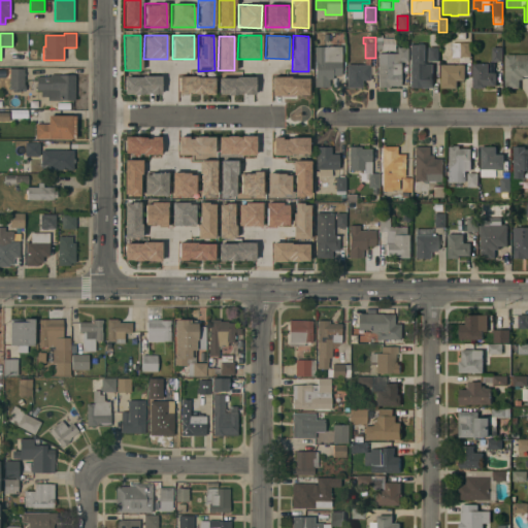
[(382,52),(382,39),(395,39),(395,51),(382,52)]
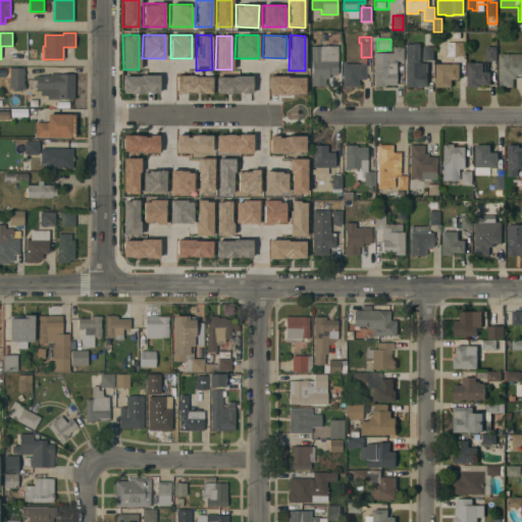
[(447,56),(447,43),(465,43),(465,56),(447,56)]
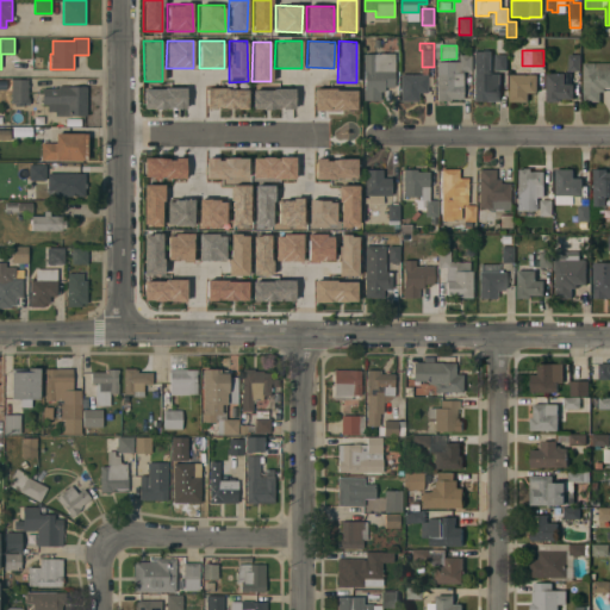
[(474,51),(491,51),(491,74),(500,74),(500,85),(499,85),(499,101),(474,101),(474,51)]
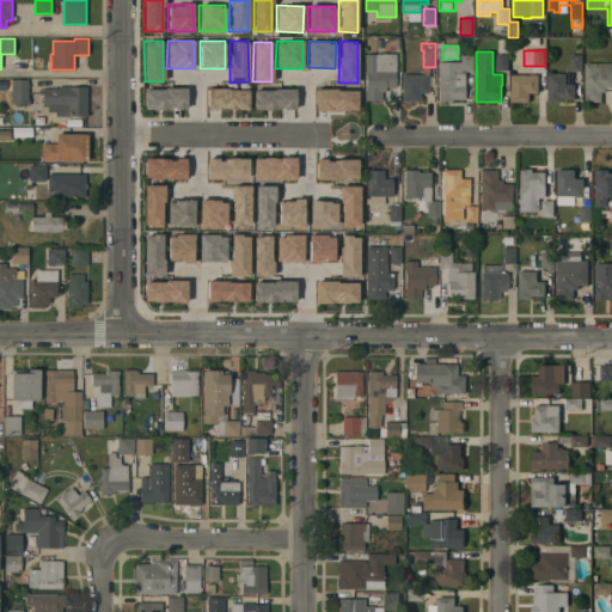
[(396,87),(386,87),(386,91),(381,91),(381,101),(365,101),(365,90),(366,90),(366,69),(365,69),(365,53),(396,53),(396,87)]
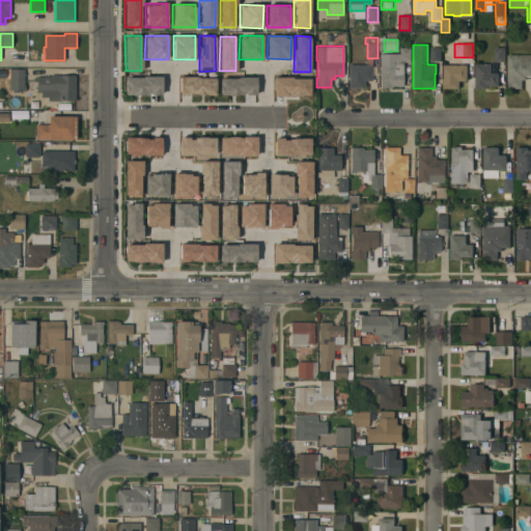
[(381,53),(399,53),(399,48),(410,48),(410,62),(403,62),(402,86),(392,85),(392,87),(381,87),(381,53)]
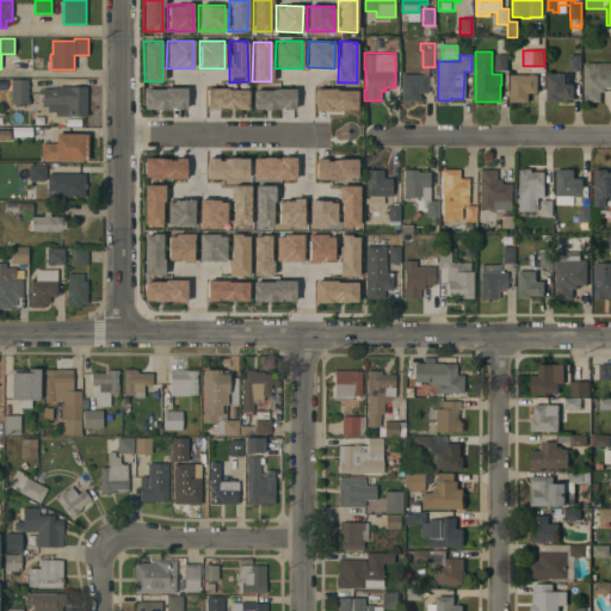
[(495,55),(508,55),(508,72),(495,72),(495,55)]
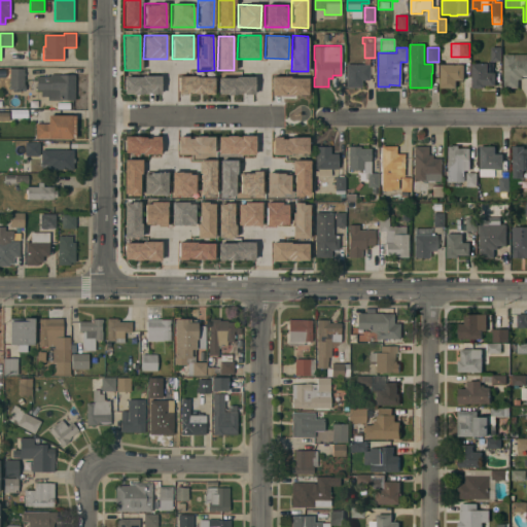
[(472,64),(488,64),(488,61),(491,61),(491,47),(501,47),(501,73),(495,73),(495,85),(484,85),(484,88),(472,88),(472,64)]
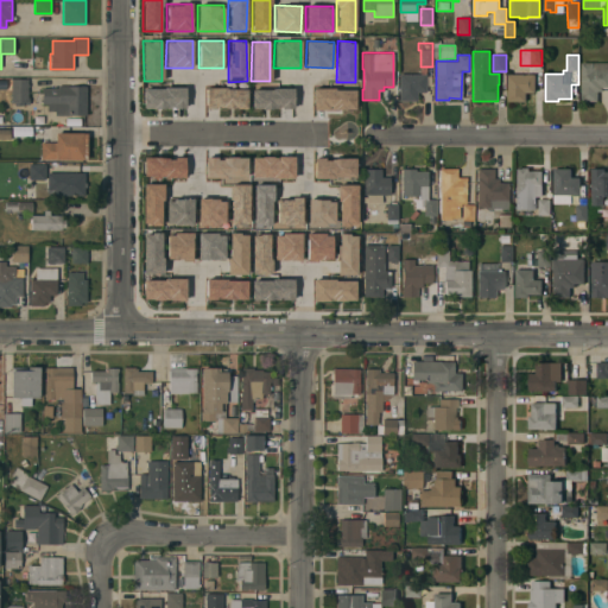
[(582,63),(607,63),(607,88),(603,88),(602,92),(599,92),(599,101),(582,101),(582,63)]
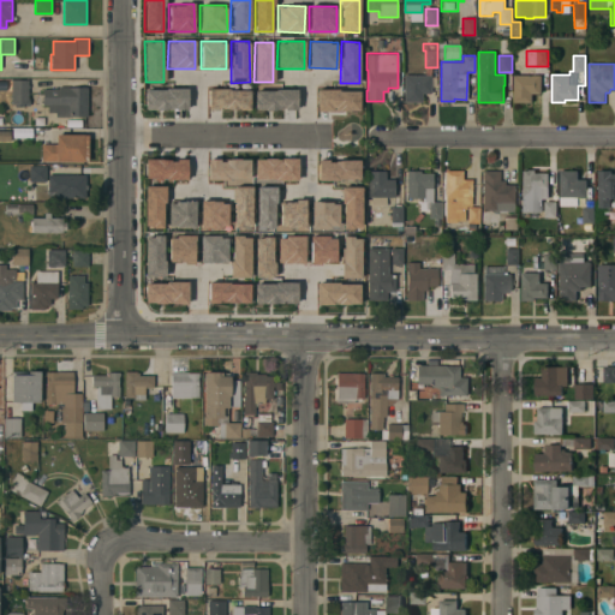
[(431,75),(431,93),(422,93),(422,102),(404,102),(404,75),(431,75)]
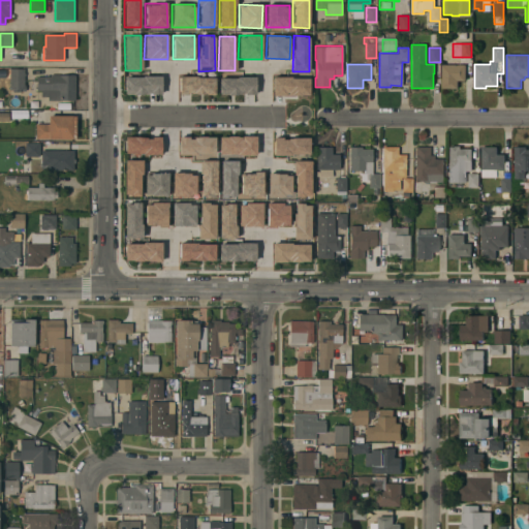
[(442,65),(466,65),(466,81),(458,81),(458,88),(442,88),(442,65)]
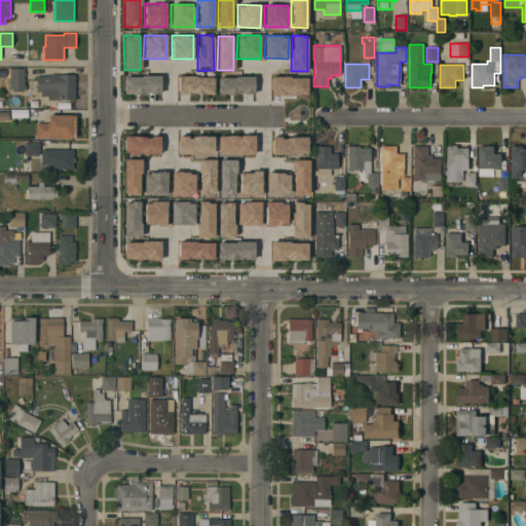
[(9,68),(24,68),(24,84),(26,84),(26,89),(22,89),(22,88),(21,88),(21,90),(12,90),(12,88),(9,88),(9,68)]
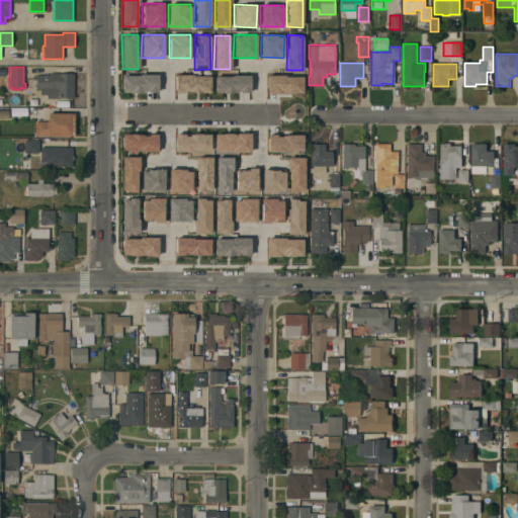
[(74,98),(48,98),(48,94),(40,94),(40,88),(35,88),(35,74),(50,75),(50,73),(74,74),(74,98)]
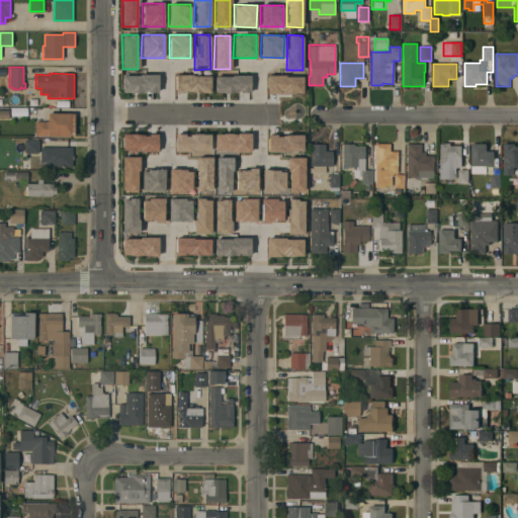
[(122,77),(140,77),(140,76),(158,75),(158,92),(122,93),(122,77)]
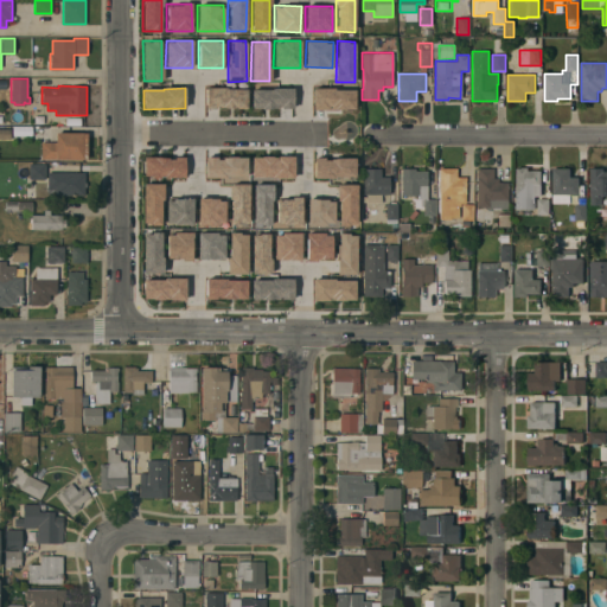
[(205,107),(246,108),(247,88),(205,88),(205,107)]
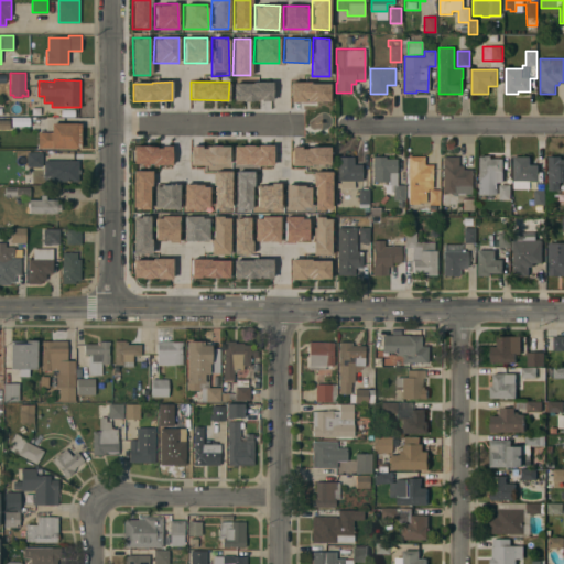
[(234,82),(232,100),(272,101),(272,83),(234,82)]
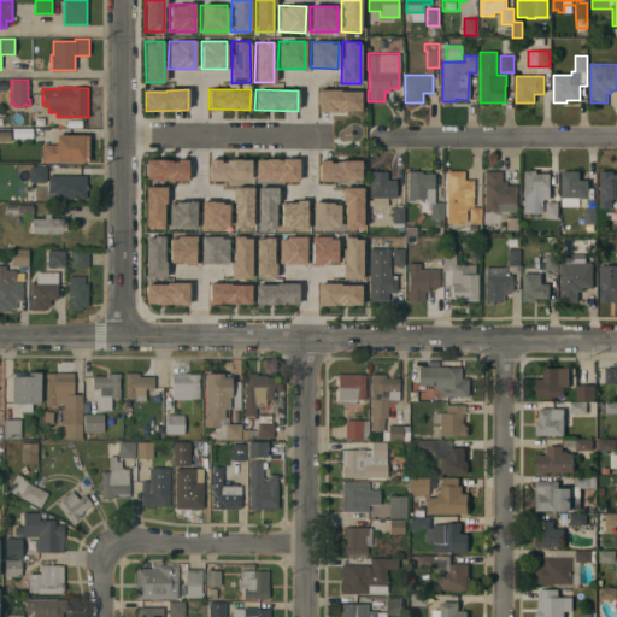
[(360,90),(318,89),(317,111),(359,112),(360,90)]
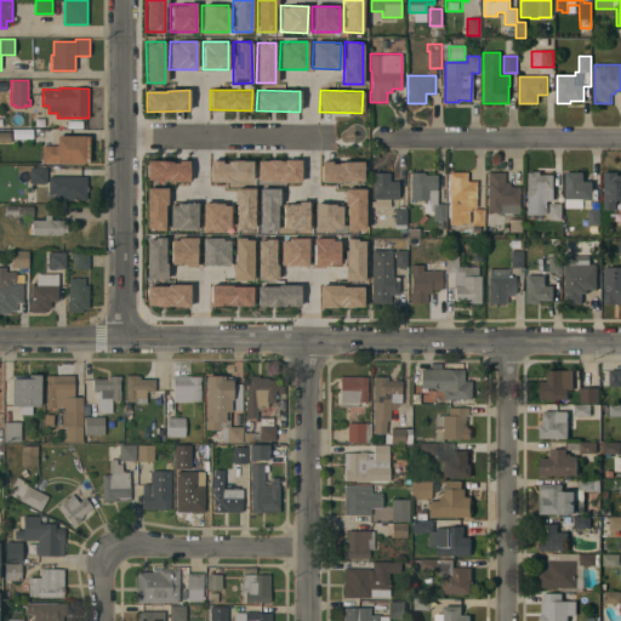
[(0,143),(0,132),(11,132),(11,143),(0,143)]
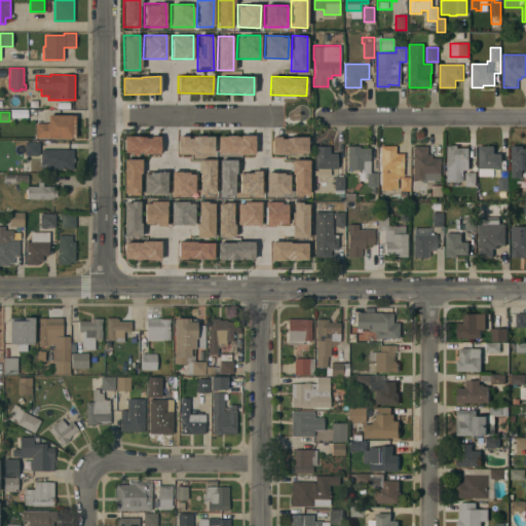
[(76,138),(36,138),(36,122),(48,122),(48,115),(75,115),(76,138)]
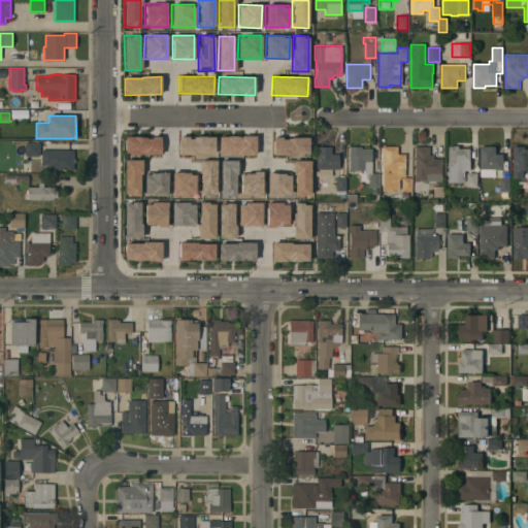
[(218,154),(255,155),(256,136),(219,135),(218,154)]
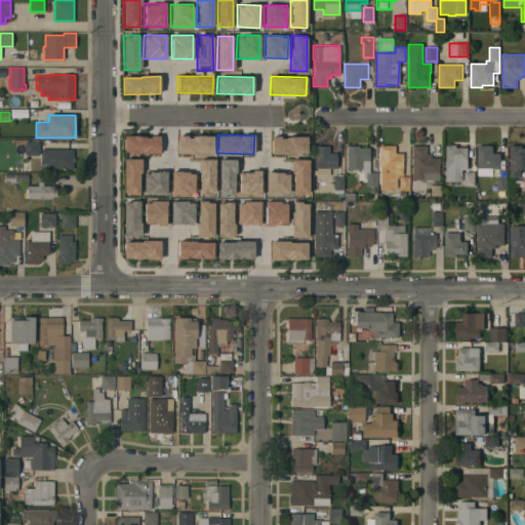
[(213,153),(212,135),(176,136),(177,154),(213,153)]
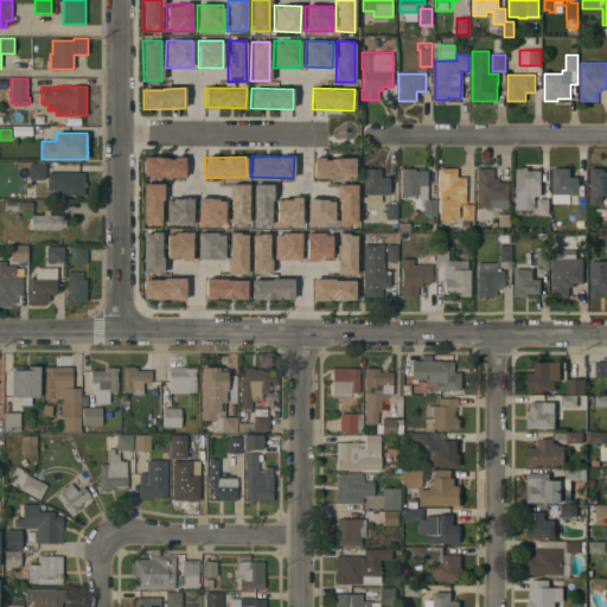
[(145,159),(168,159),(168,160),(174,160),(174,158),(185,158),(185,179),(164,179),(164,177),(145,177),(145,159)]
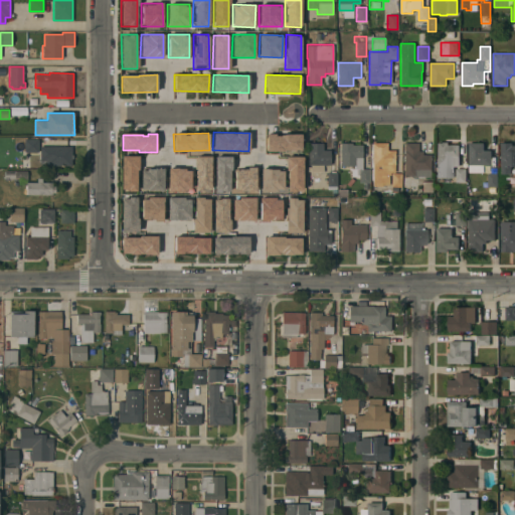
[(301,134),(266,134),(266,151),(301,150),(301,134)]
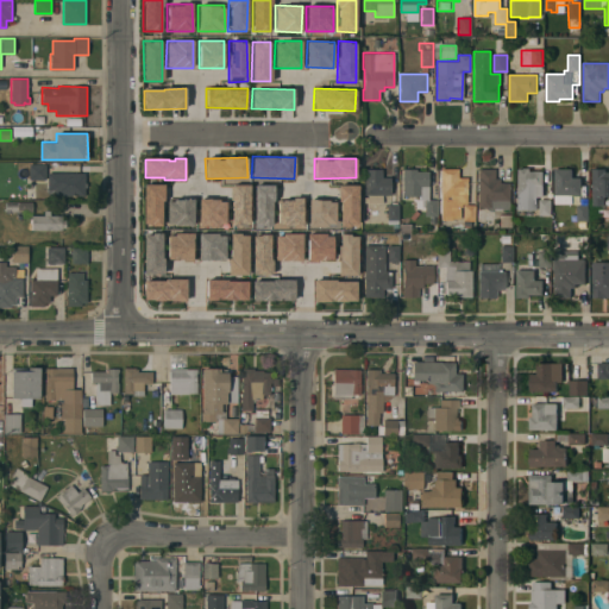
[(46,180),(31,180),(31,164),(46,164),(46,180)]
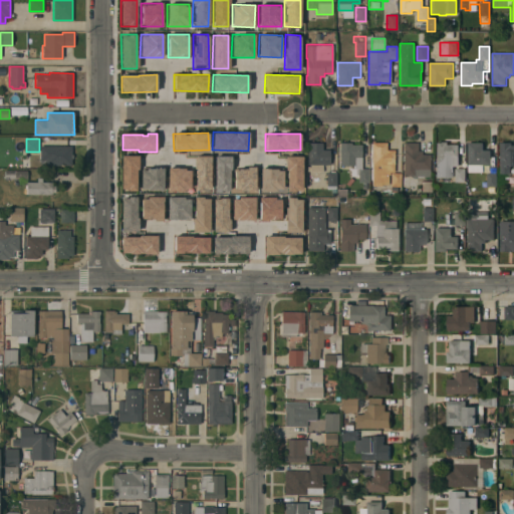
[(372,164),(371,164),(371,143),(387,142),(388,150),(395,150),(395,164),(394,164),(395,172),(391,172),(391,175),(389,175),(389,184),(381,185),(381,186),(372,186),(372,164)]
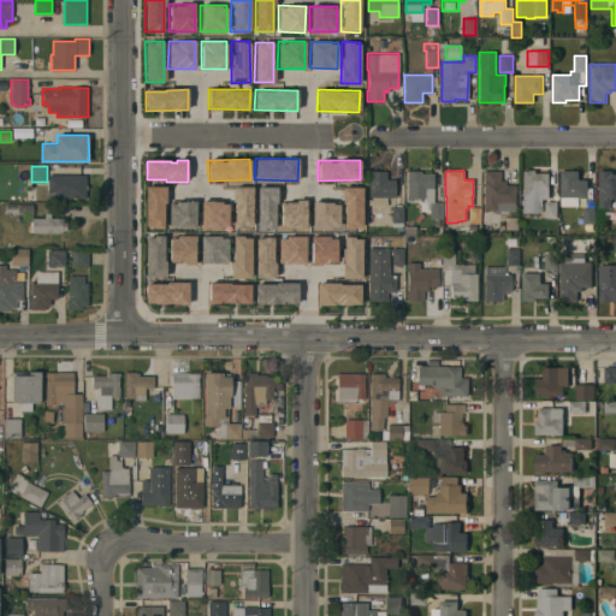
[(522,170),(535,170),(535,173),(550,173),(550,189),(549,189),(549,199),(542,199),(522,199),(522,170)]
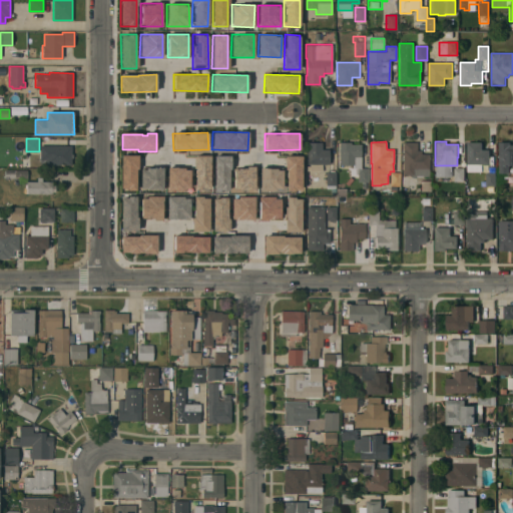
[(307,142),(322,142),(322,149),(329,149),(329,163),(308,164),(307,142)]
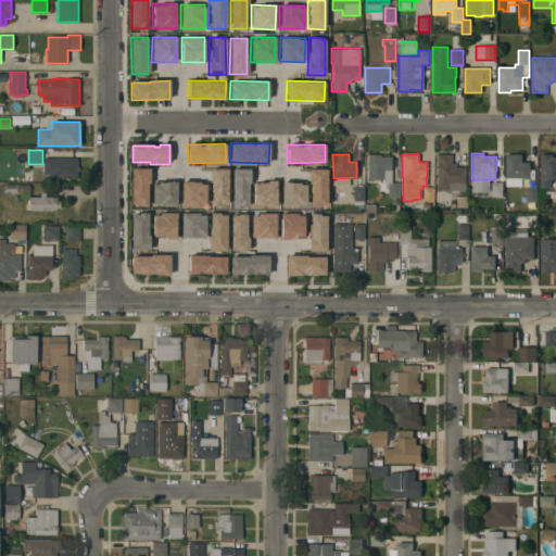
[(383,182),(383,178),(367,178),(367,154),(380,154),(380,156),(391,156),(391,181),(399,181),(399,197),(388,197),(388,190),(380,190),(380,182),(383,182)]
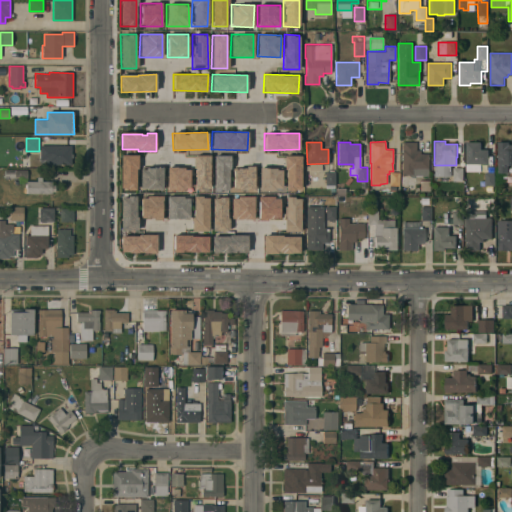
[(403,142),(416,142),(416,150),(420,150),(420,153),(429,154),(428,177),(411,176),(411,175),(402,174),(403,142)]
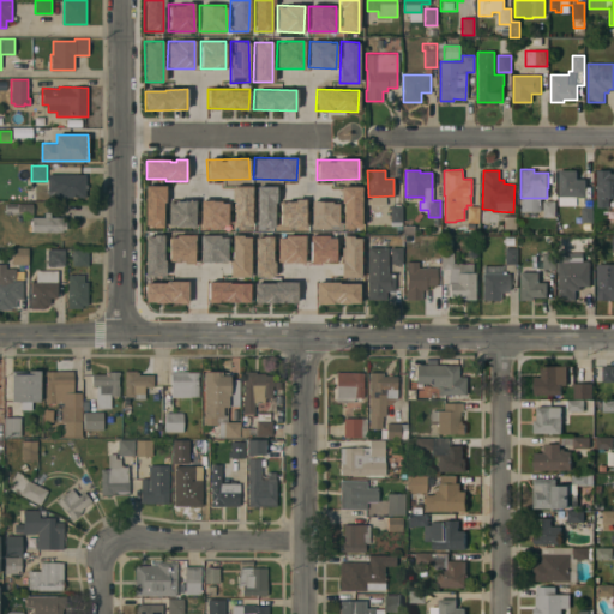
[(559,170),(577,170),(577,180),(587,180),(585,197),(577,197),(577,206),(559,206),(559,170)]
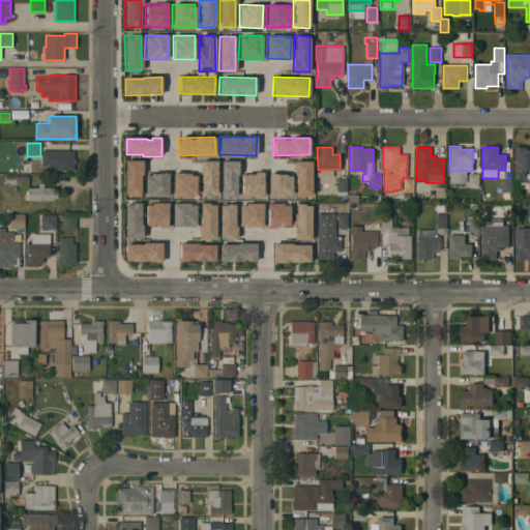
[(516,148),(527,148),(527,150),(529,150),(529,171),(516,171),(516,148)]
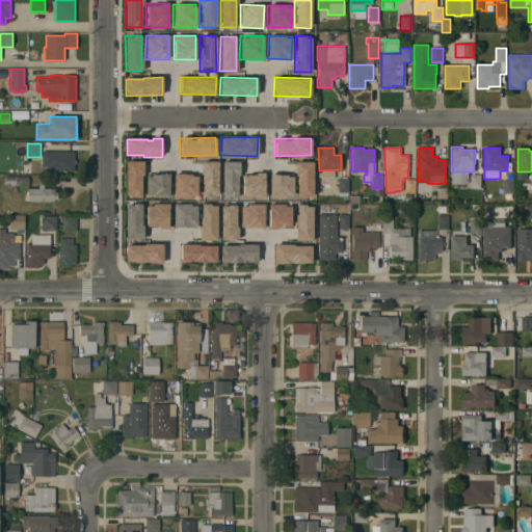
[(64,151),(64,171),(47,170),(48,166),(42,165),(42,151),(64,151)]
